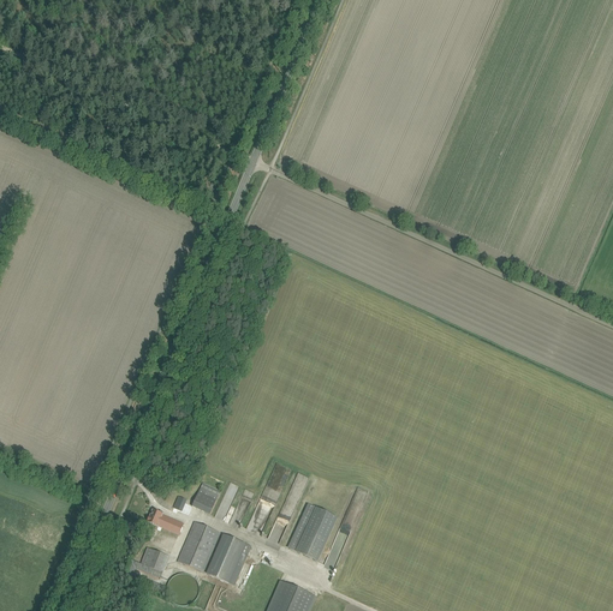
[(190,503),(208,511),(218,489),(200,480),(190,503)]
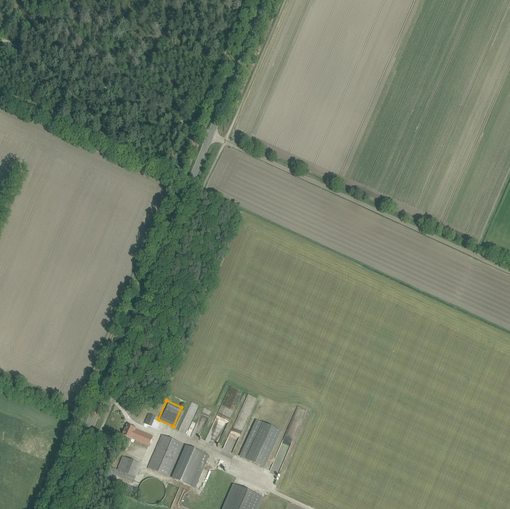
[(204,419),(209,409),(203,406),(198,416),(204,419)]
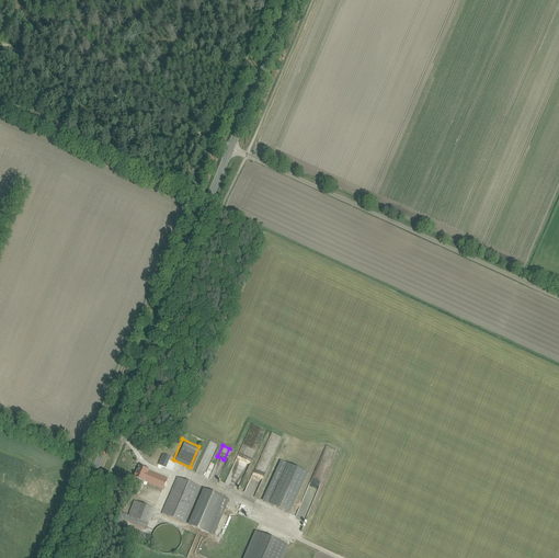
[(319,464),(324,466),(332,447),(328,445),(324,452),(323,452),(320,459),(321,459),(319,464)]
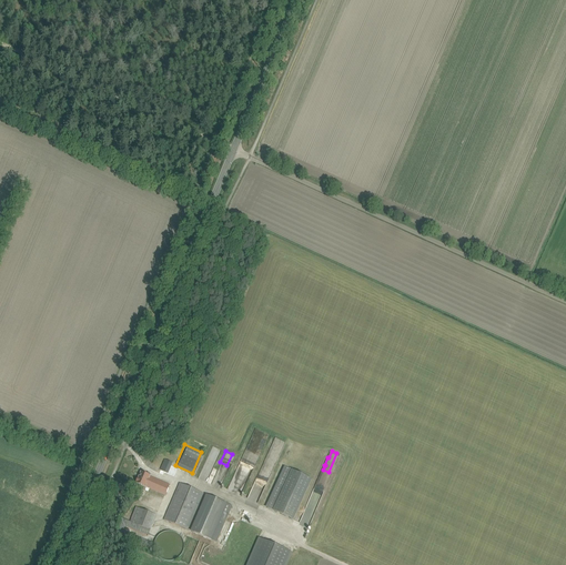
[(264,504),(291,516),(310,476),(282,464),(264,504)]
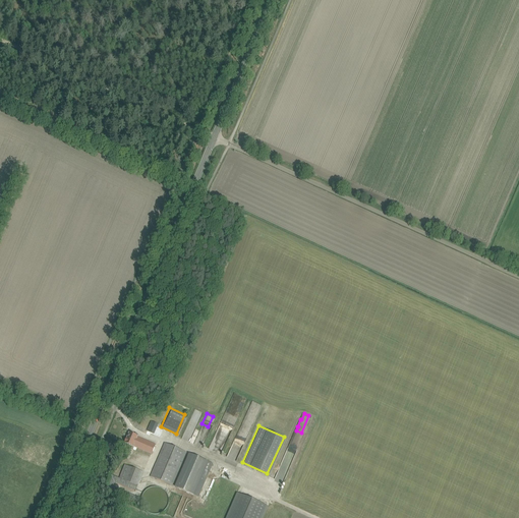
[(233,442),(230,441),(225,454),(235,457),(245,432),(239,428),(233,442)]
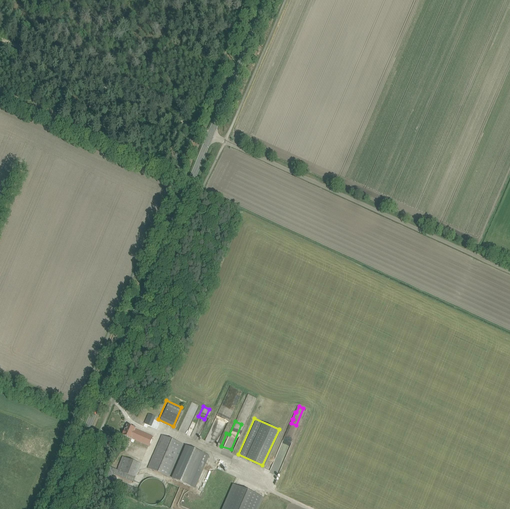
[(121,432),(125,434),(129,436),(129,435),(147,443),(151,434),(133,426),(129,424),(125,422),(122,428),(121,428),(120,431),(121,432)]
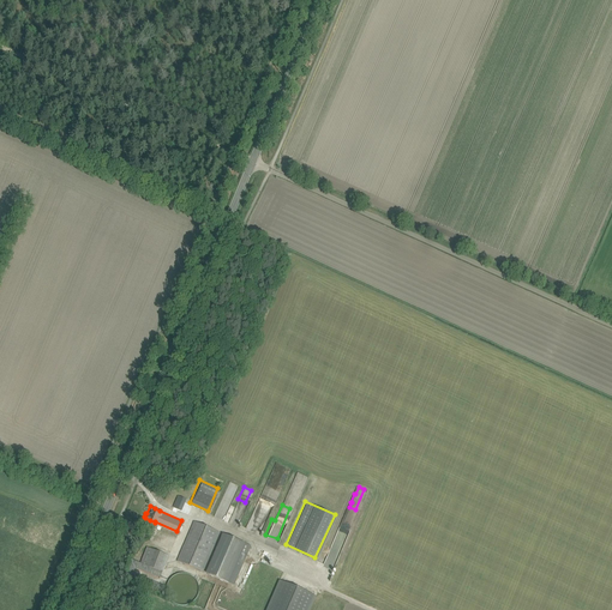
[(175,557),(201,568),(217,530),(192,519),(175,557)]
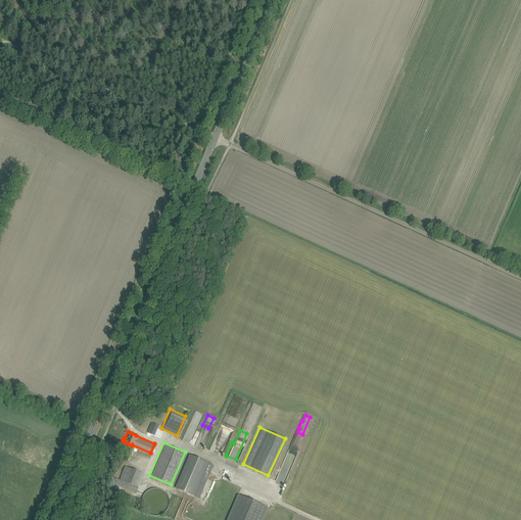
[(174,485),(197,495),(211,463),(188,453),(174,485)]
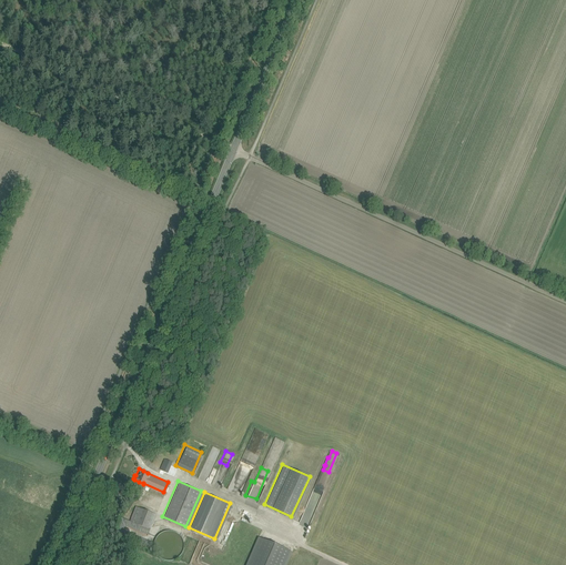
[(113,532),(150,545),(151,540),(121,528),(122,523),(147,533),(148,527),(149,528),(154,512),(133,504),(128,518),(119,515),(113,532)]
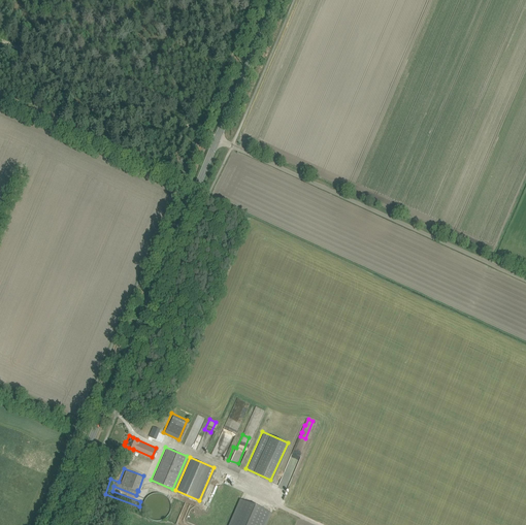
[(174,490),(184,469),(182,468),(173,490),(174,490)]
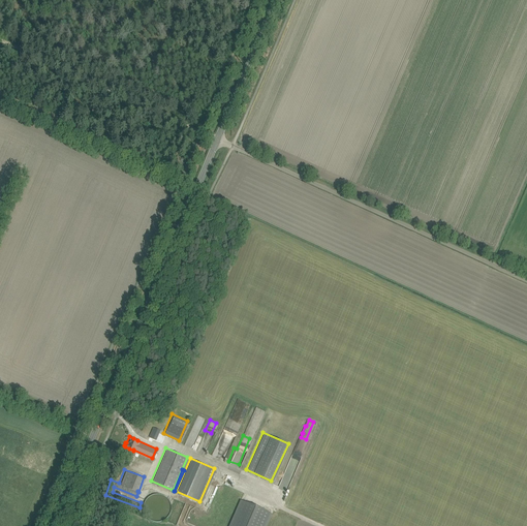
[(142,504),(142,505),(142,506),(142,507),(142,509),(143,511),(143,512),(144,513),(144,514),(145,515),(146,516),(147,516),(148,517),(149,518),(150,518),(151,519),(152,519),(153,519),(154,519),(155,520),(157,519),(158,519),(159,519),(160,519),(161,518),(162,518),(163,517),(164,516),(165,515),(166,515),(166,514),(167,513),(168,512),(168,511),(168,508),(169,507),(169,506),(169,505),(169,504),(168,503),(168,501),(168,500),(167,499),(167,498),(166,497),(165,496),(164,495),(163,494),(162,493),(161,493),(160,492),(159,492),(158,492),(156,492),(155,492),(154,492),(153,492),(152,492),(151,493),(150,493),(149,494),(148,494),(147,495),(146,496),(145,497),(144,497),(144,498),(143,499),(143,501),(142,502),(142,503),(142,504)]
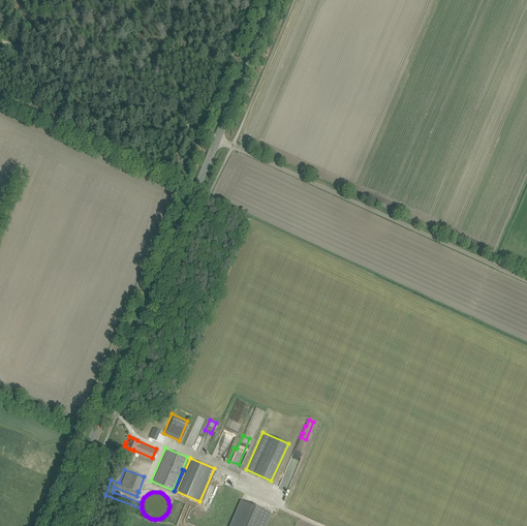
[(226,525),(262,525),(270,512),(239,498),(226,525)]
